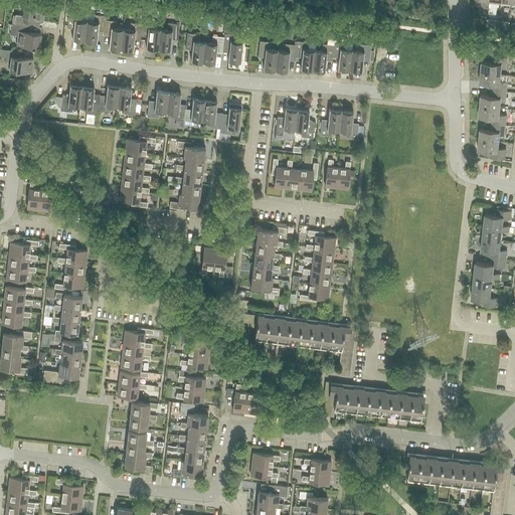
[(14,24),(25,25),(28,26),(29,20),(42,21),(43,7),(24,5),(23,15),(16,14),(14,24)]
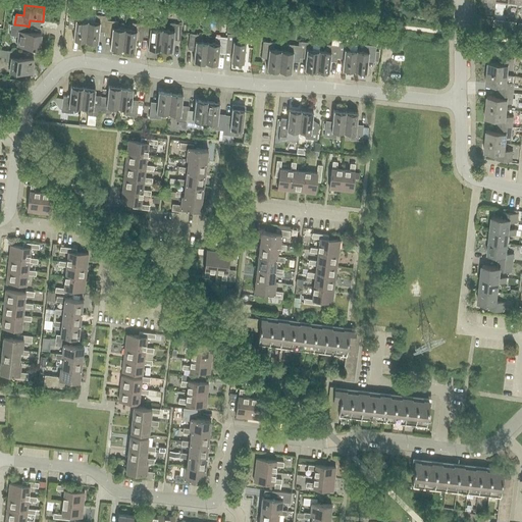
[(86,41),(88,20),(82,19),(82,13),(70,12),(68,28),(74,29),(73,40),(86,41)]
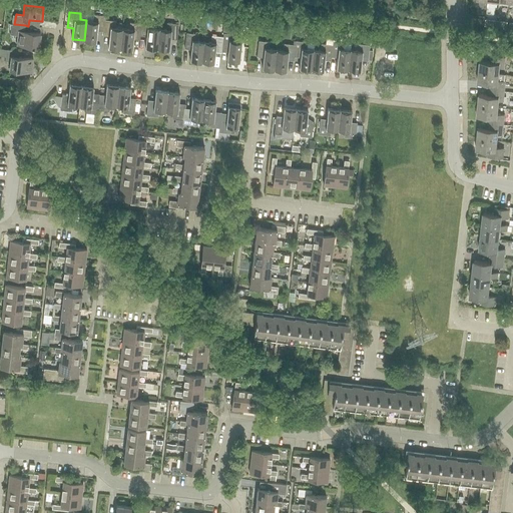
[(105,20),(105,16),(94,14),(93,21),(86,20),(84,40),(96,42),(97,31),(103,31),(104,31),(105,20)]
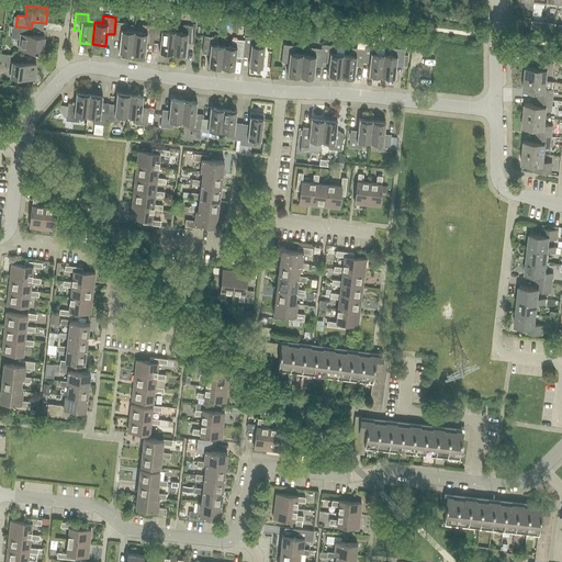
[(247,21),(245,36),(250,36),(250,33),(253,33),(254,29),(255,29),(256,22),(247,21)]
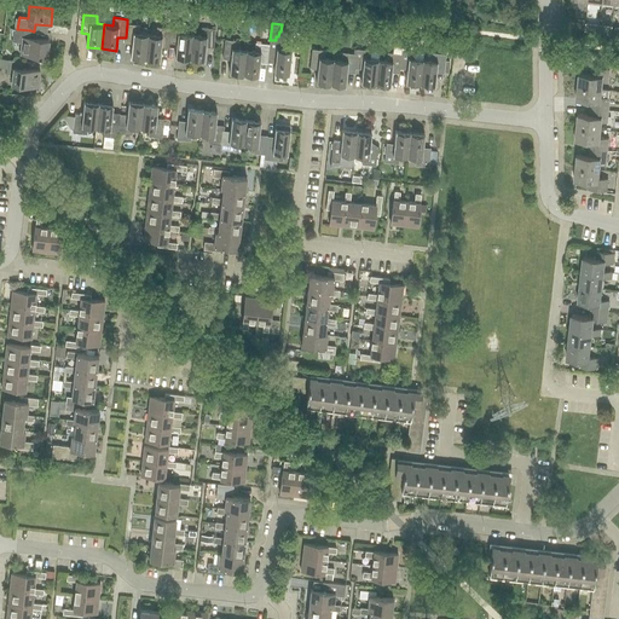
[(145,58),(148,34),(140,33),(140,25),(127,24),(126,38),(125,38),(125,42),(132,44),(131,57),(145,58)]
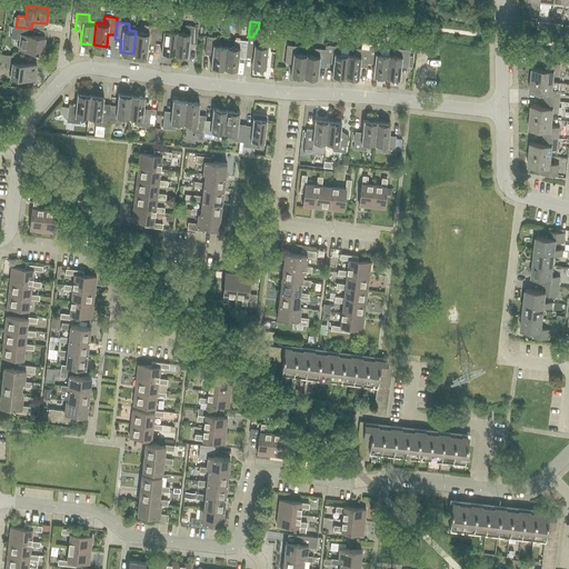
[(175,53),(177,31),(170,30),(170,23),(158,22),(157,27),(158,27),(156,39),(162,40),(161,52),(175,53)]
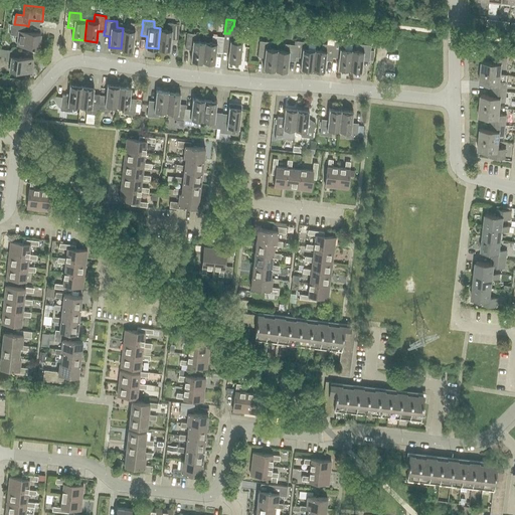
[(141,39),(141,35),(143,24),(142,24),(131,22),(130,29),(123,28),(121,48),(133,50),(134,39),(141,39)]
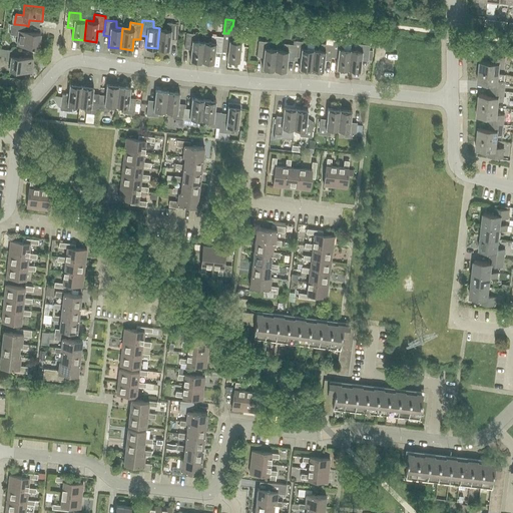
[(177,39),(178,24),(167,22),(166,29),(159,28),(157,48),(169,50),(170,39),(177,39)]
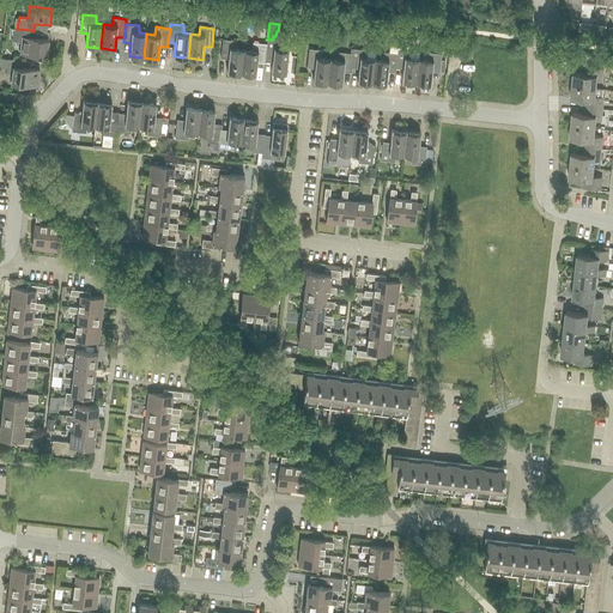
[(29,37),(30,30),(17,29),(14,29),(13,41),(23,42),(20,54),(46,56),(48,40),(29,37)]
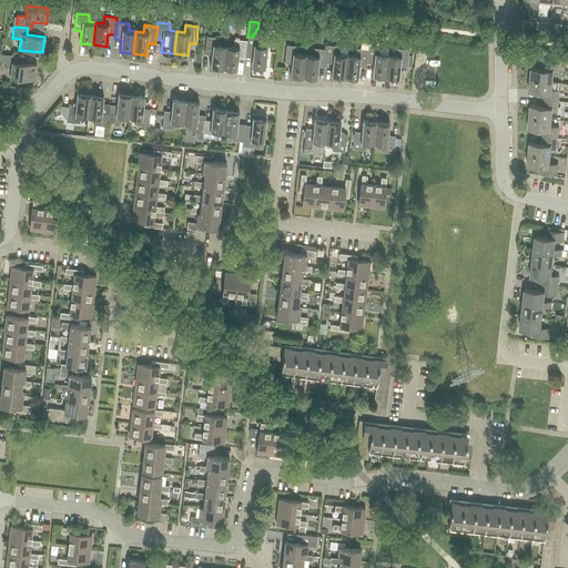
[(224,68),(226,46),(219,44),(220,38),(206,37),(205,53),(212,54),(211,67),(224,68)]
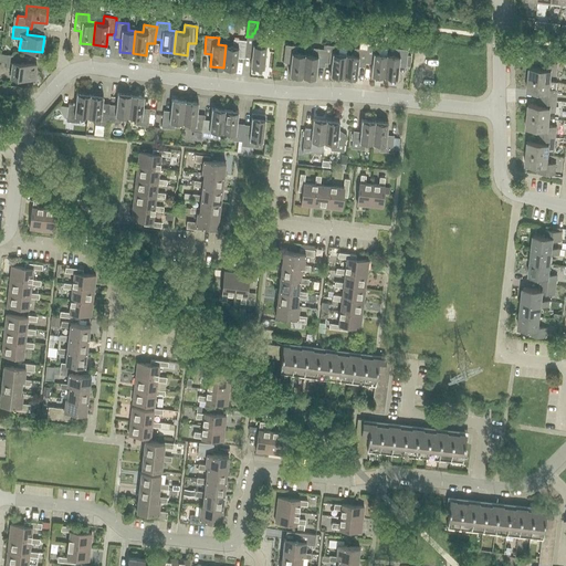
[(260,38),(252,37),(247,37),(247,41),(245,53),(252,54),(251,66),(264,69),(266,45),(259,44),(260,38)]
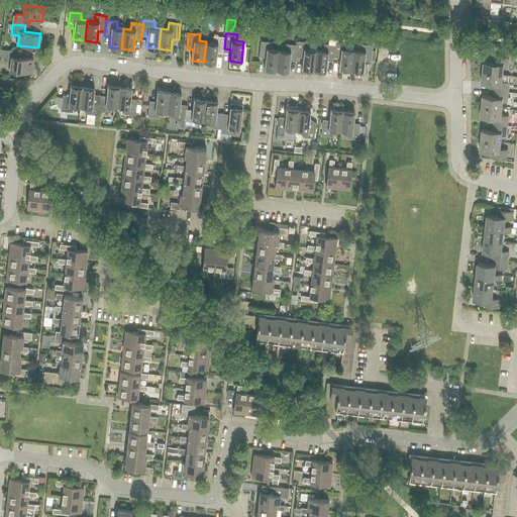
[(223,53),(224,48),(225,37),(214,35),(213,42),(206,41),(204,62),(216,64),(217,53),(223,53)]
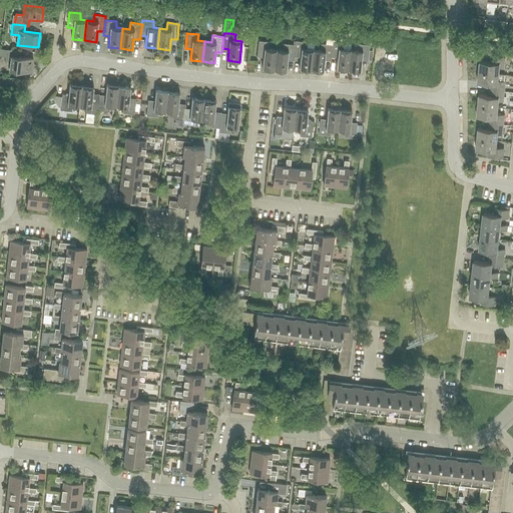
[(275,69),(277,49),(270,48),(271,42),(259,41),(258,56),(264,57),(263,68),(275,69)]
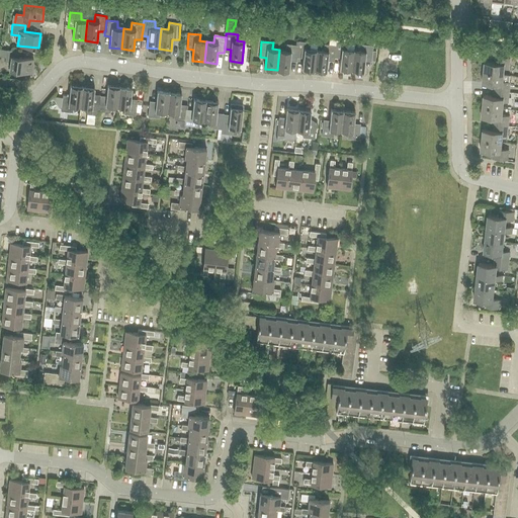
[(315,70),(317,50),(310,49),(311,42),(298,41),(298,46),(297,57),(304,58),(303,69),(315,70)]
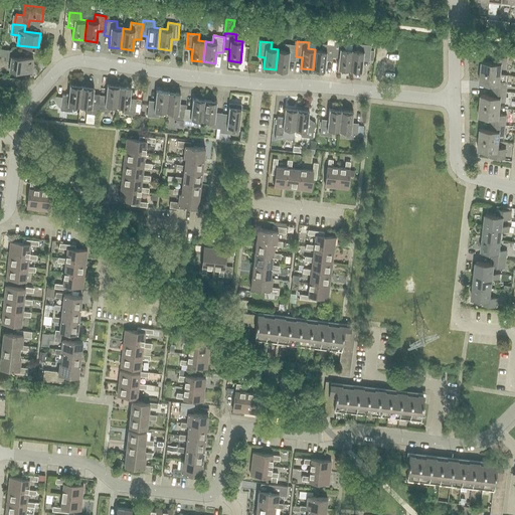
[(350,69),(352,49),(345,48),(346,42),(334,41),(334,45),(333,56),(339,57),(338,68),(350,69)]
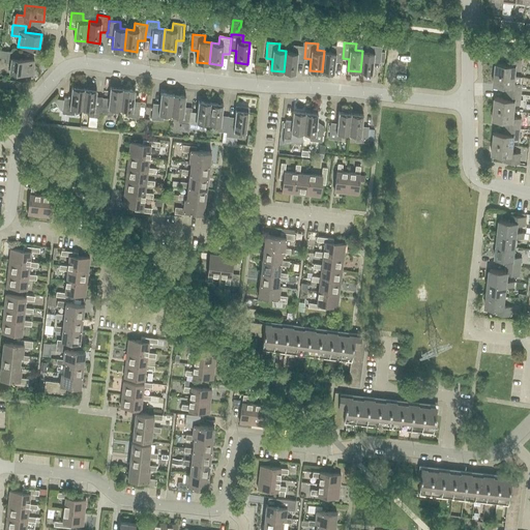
[(303,62),(304,58),(305,47),(294,45),(293,51),(286,51),(284,71),(296,74),(297,62),(303,62)]
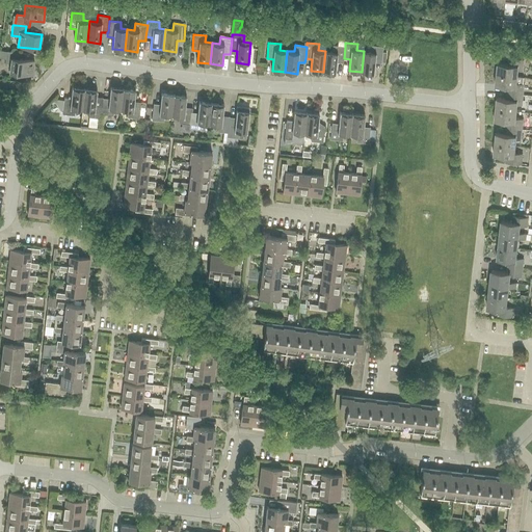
[(343,62),(344,58),(345,47),(334,45),(333,52),(325,51),(323,72),(336,74),(337,62),(343,62)]
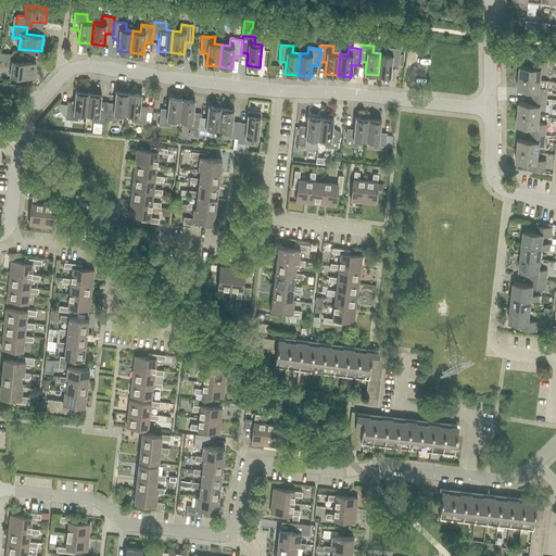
[(399,65),(401,54),(401,49),(389,48),(388,54),(380,53),(378,75),(391,77),(392,65),(399,65)]
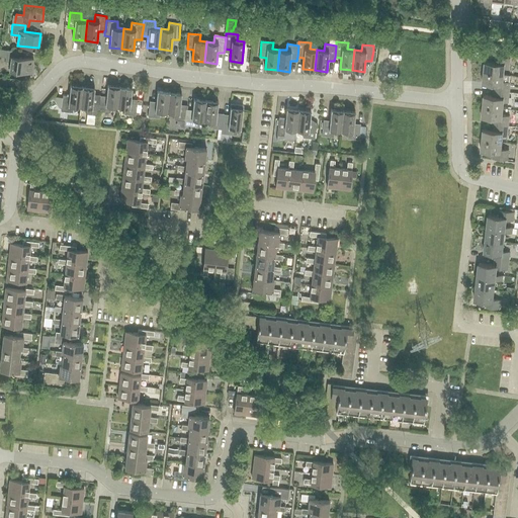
[(10,62),(10,65),(10,70),(32,72),(33,60),(19,58),(20,52),(7,50),(6,58),(5,62),(10,62)]
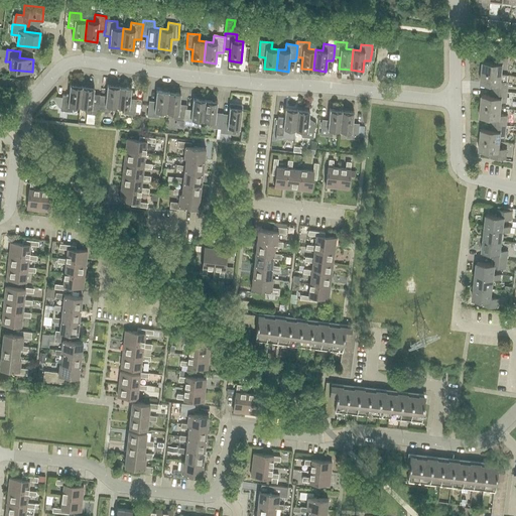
[(507,69),(508,65),(509,57),(493,55),(492,62),(483,61),(482,72),(502,75),(502,74),(502,68),(507,69)]
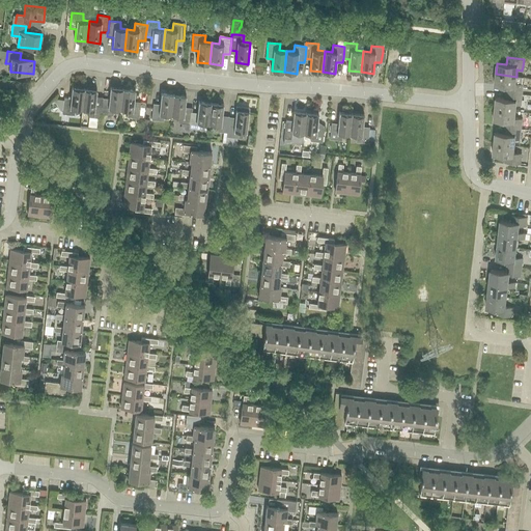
[(524,84),(523,84),(524,77),(516,76),(516,77),(496,74),(495,85),(507,86),(506,92),(523,94),(524,84)]
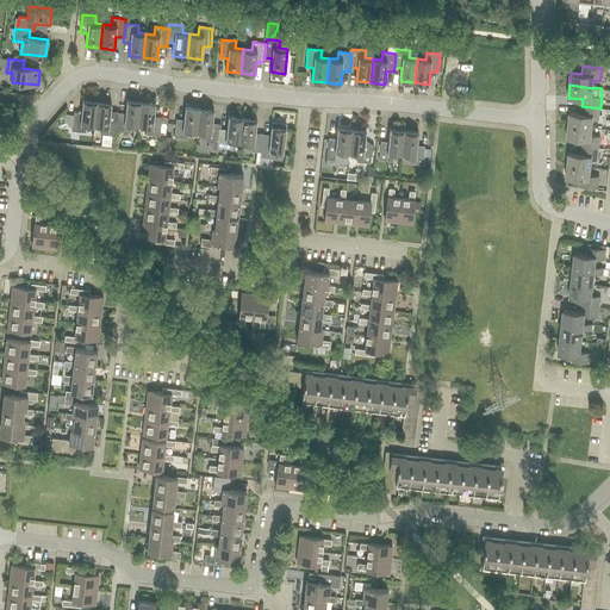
[(94,126),(98,101),(83,100),(81,113),(74,112),(72,131),(86,132),(87,125),(94,126)]
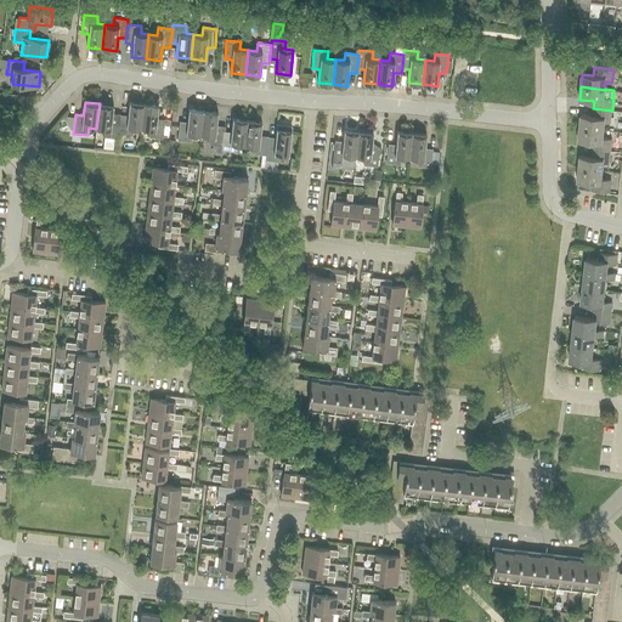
[(141,129),(145,103),(130,102),(128,116),(120,114),(120,119),(118,134),(119,134),(133,135),(134,128),(141,129)]
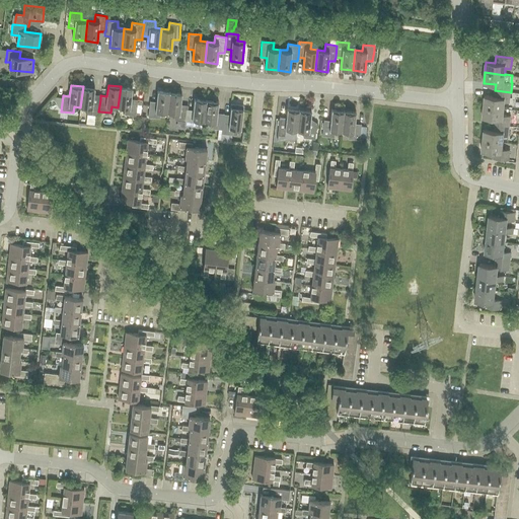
[(100,99),(94,98),(95,87),(83,86),(80,107),(87,107),(87,114),(98,116),(99,112),(98,112),(100,99)]
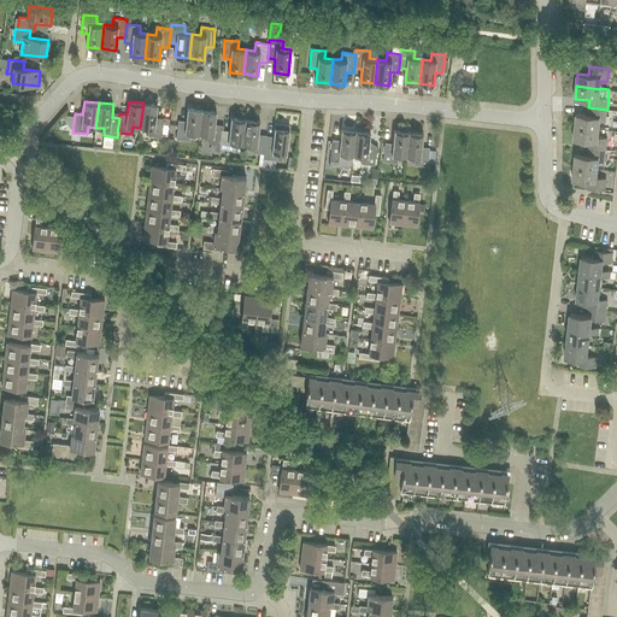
[(162,137),(164,118),(157,118),(158,104),(144,103),(140,128),(148,129),(148,136),(162,137)]
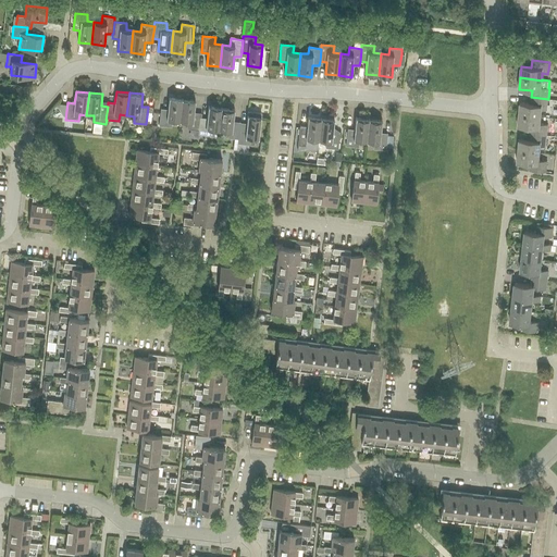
[(180,121),(183,99),(170,97),(169,109),(161,109),(159,125),(172,127),(173,120),(180,121)]
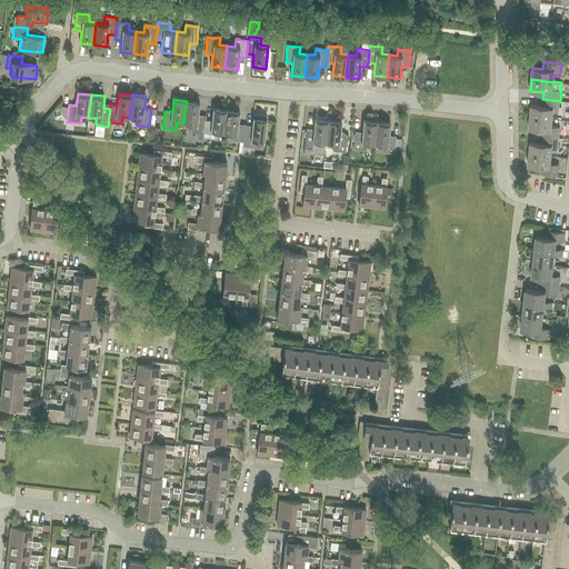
[(559,112),(560,101),(542,99),(542,106),(531,105),(530,117),(552,119),(553,112),(559,112)]
